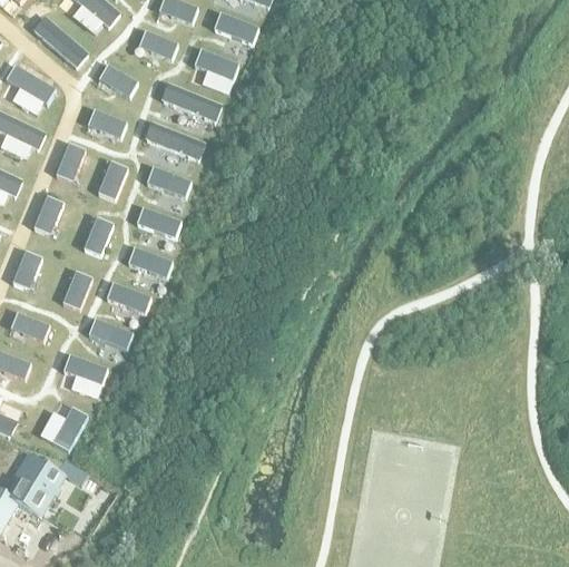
[(120,13),(104,0),(76,0),(108,28),(120,13)]
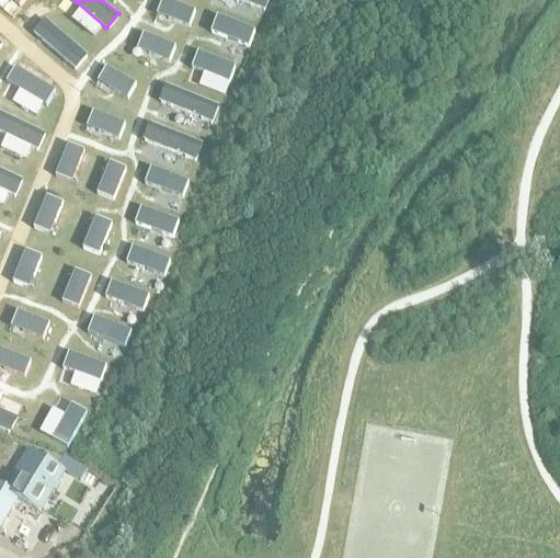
[(193,7),(174,0),(159,0),(156,12),(186,23),(193,7)]
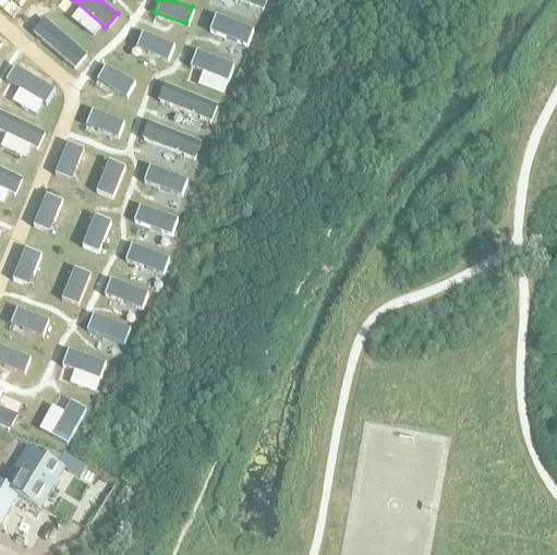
[(252,26),(214,12),(207,28),(245,43),(252,26)]
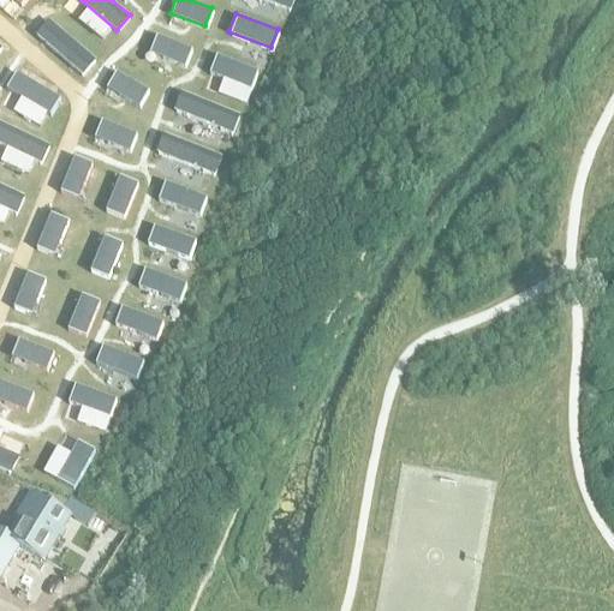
[(94,57),(48,17),(35,33),(79,71),(94,57)]
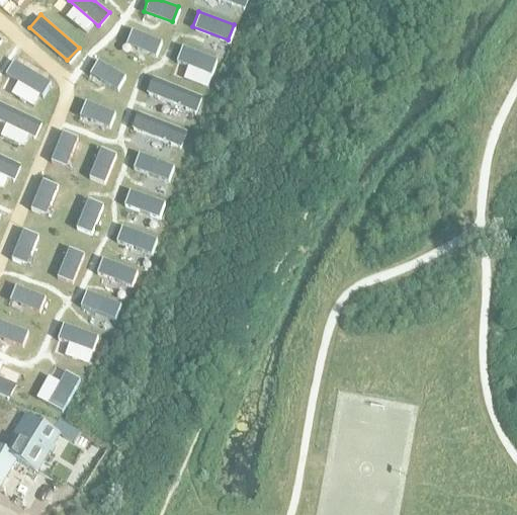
[(155,55),(160,39),(131,28),(124,43),(155,55)]
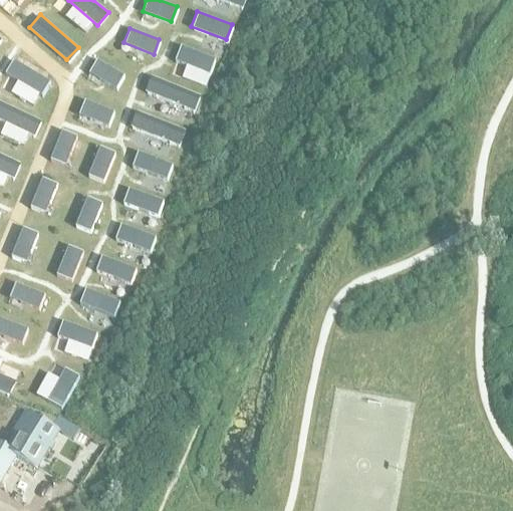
[(214,57),(180,44),(174,59),(208,72),(214,57)]
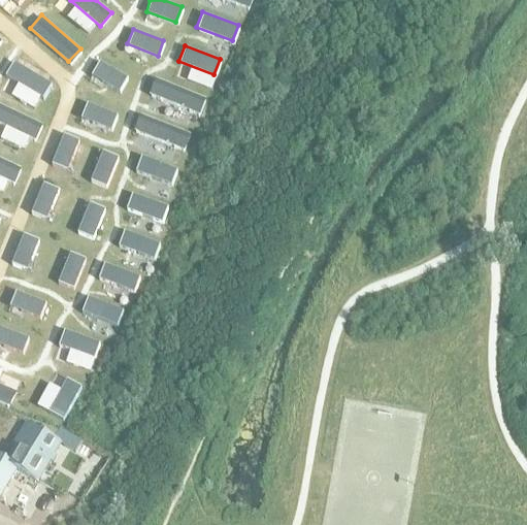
[(126,75),(99,60),(91,74),(118,90),(126,75)]
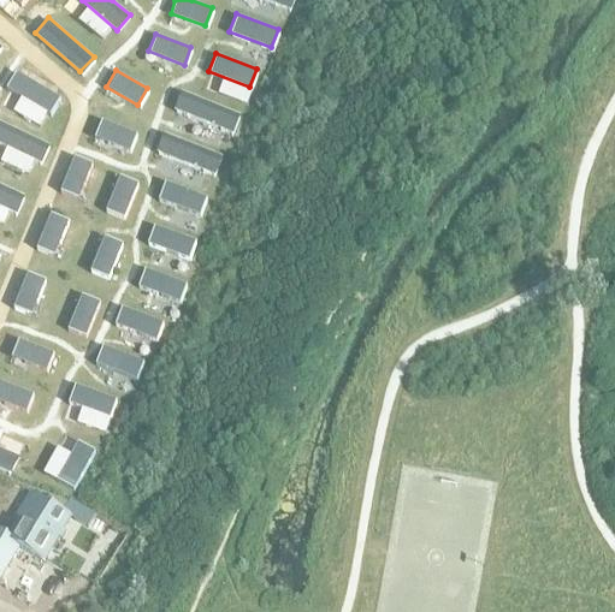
[(58,95),(16,72),(7,87),(49,111),(58,95)]
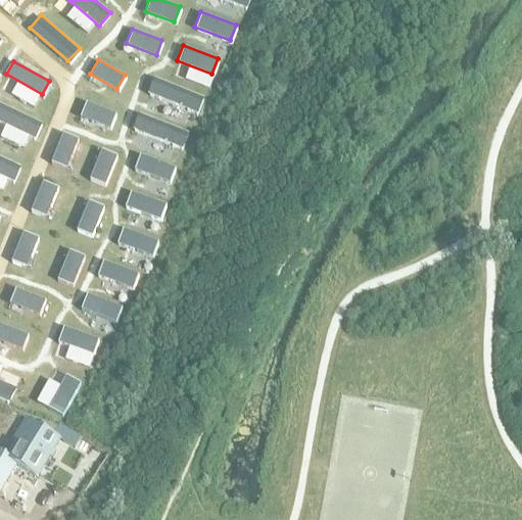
[(197,110),(203,95),(153,76),(147,91),(197,110)]
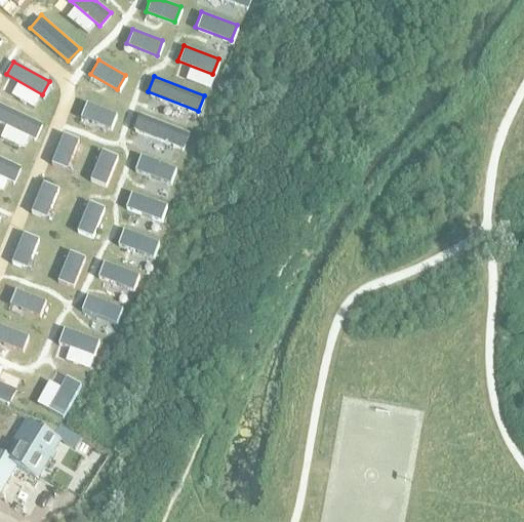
[(40,121),(0,101),(0,119),(33,135),(40,121)]
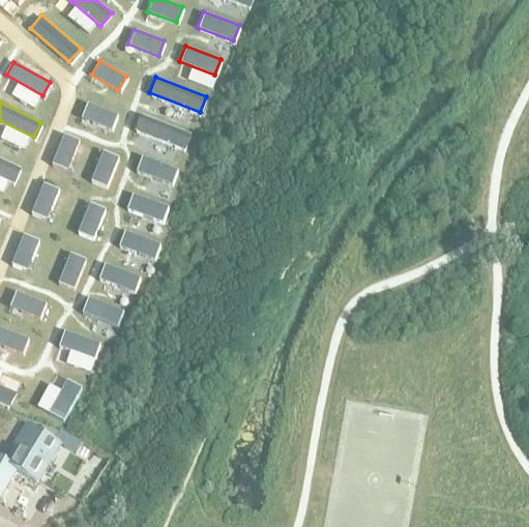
[(111,128),(117,114),(87,101),(81,117),(111,128)]
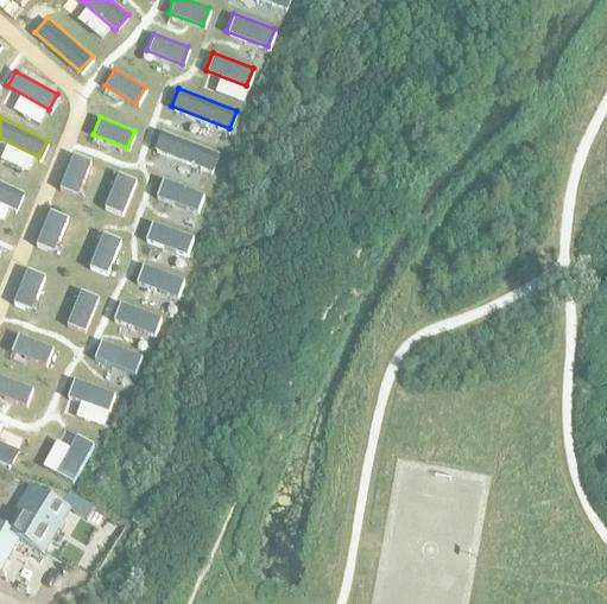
[(219,152),(160,129),(153,148),(210,171),(219,152)]
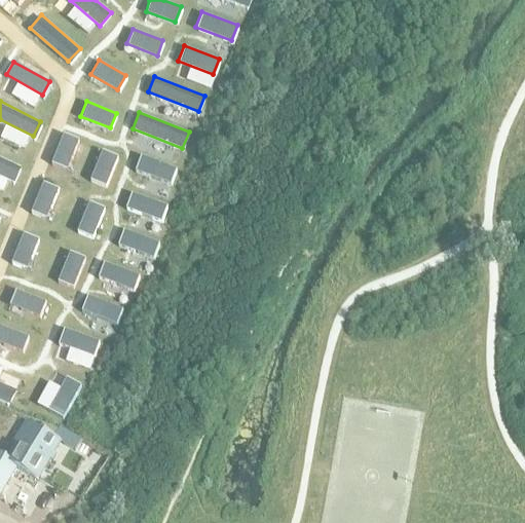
[(66,167),(77,138),(62,133),(50,161),(66,167)]
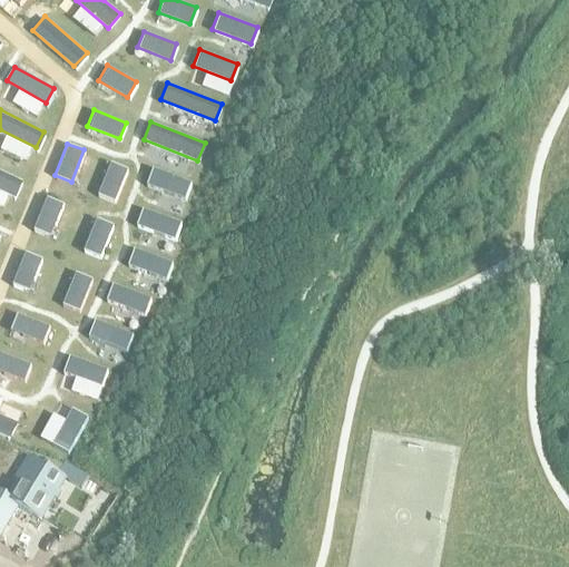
[(127,168),(110,162),(96,193),(113,199),(127,168)]
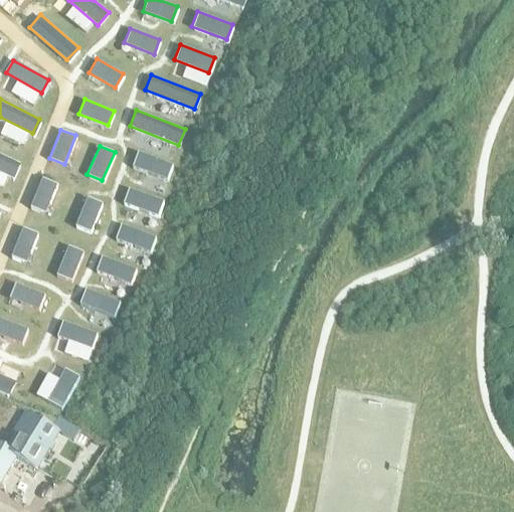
[(172,163),(138,151),(132,166),(166,178),(172,163)]
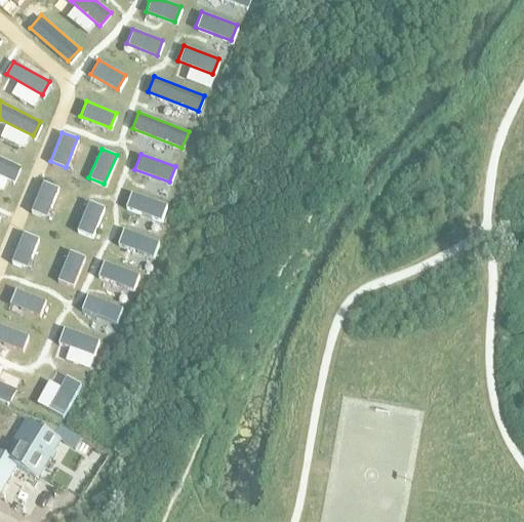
[(19,165),(0,156),(0,174),(12,181),(19,165)]
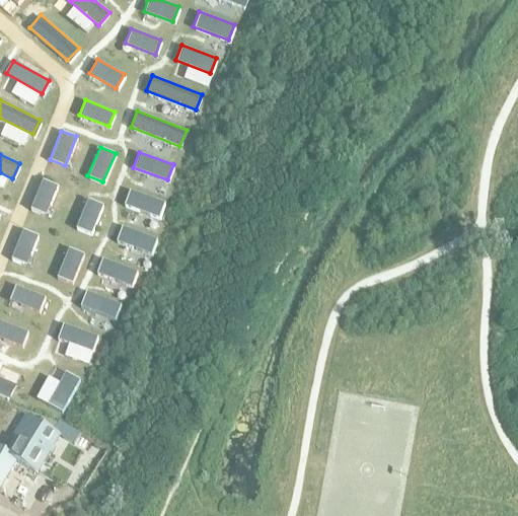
[(45,213),(56,185),(42,178),(30,207),(45,213)]
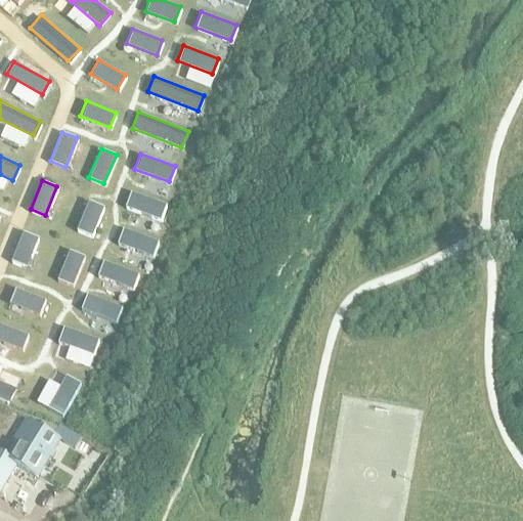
[(160,218),(165,203),(130,189),(125,206),(160,218)]
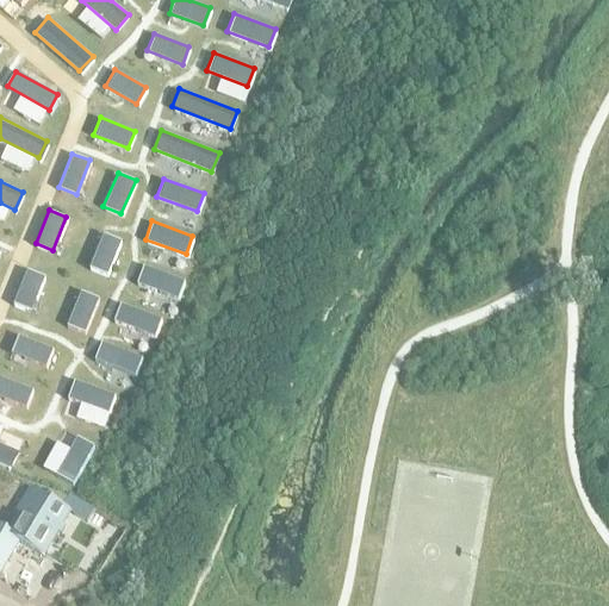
[(120,239),(103,232),(88,267),(106,274),(120,239)]
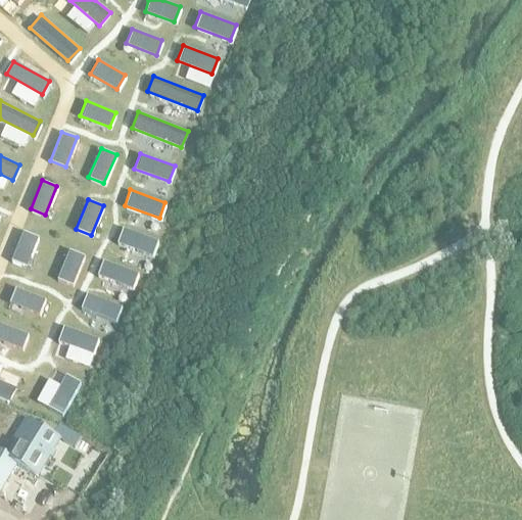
[(152,254),(157,239),(123,227),(117,242),(152,254)]
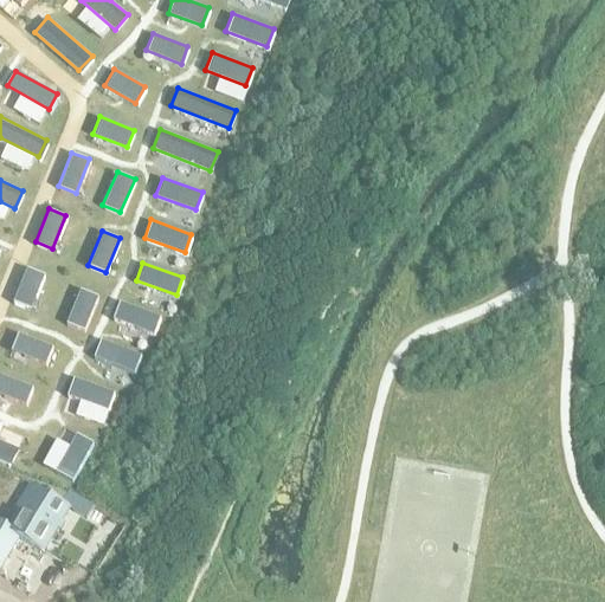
[(31,306),(44,273),(25,266),(12,301),(31,306)]
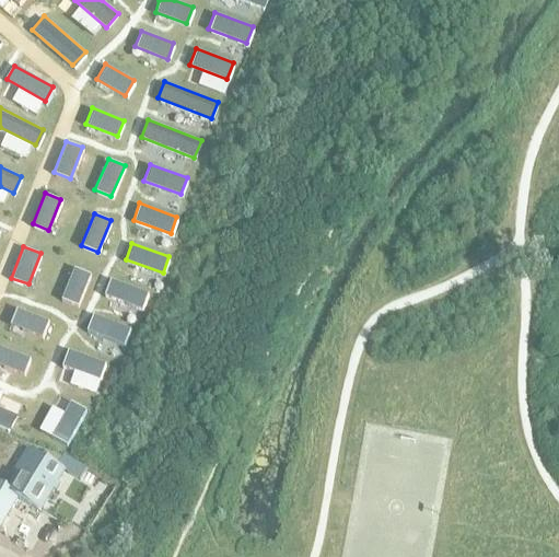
[(78,303),(89,273),(72,266),(60,298),(78,303)]
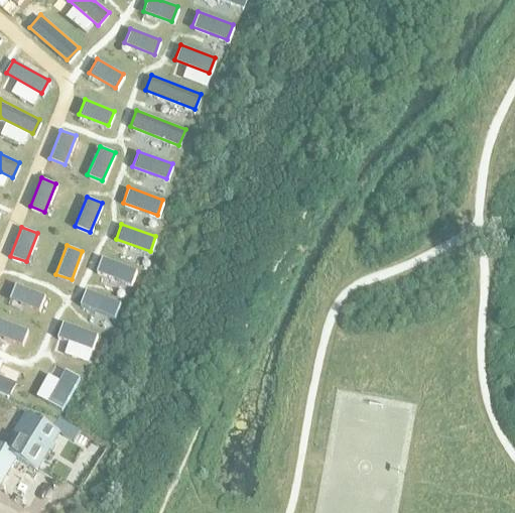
[(129,282),(135,267),(102,255),(96,270),(129,282)]
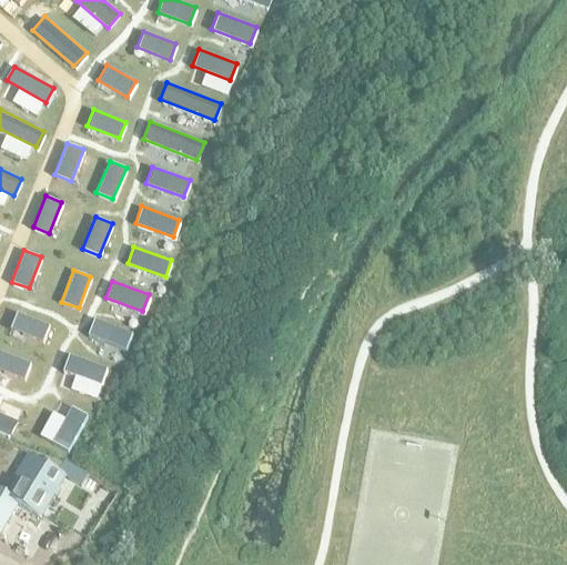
[(41,340),(48,324),(16,311),(9,328),(41,340)]
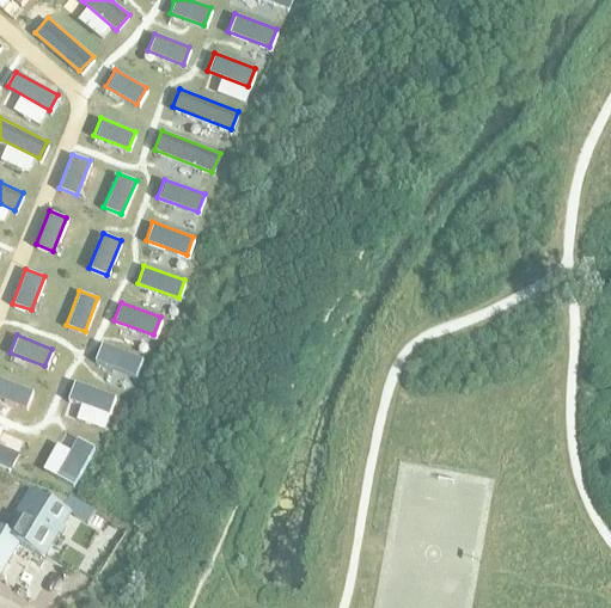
[(135,375),(142,357),(102,342),(95,360),(135,375)]
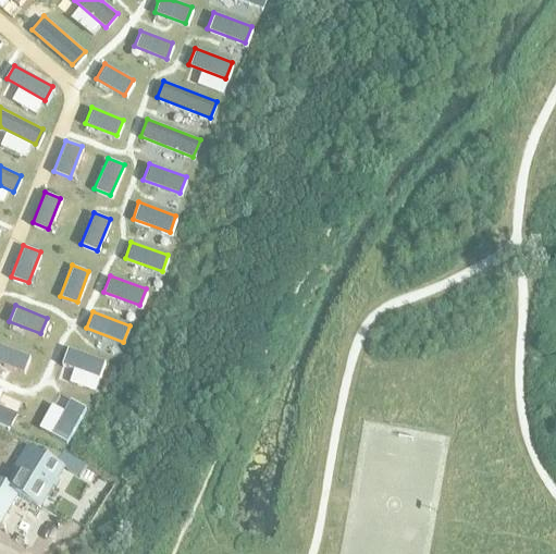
[(0,361),(23,370),(28,355),(20,351),(0,343),(0,361)]
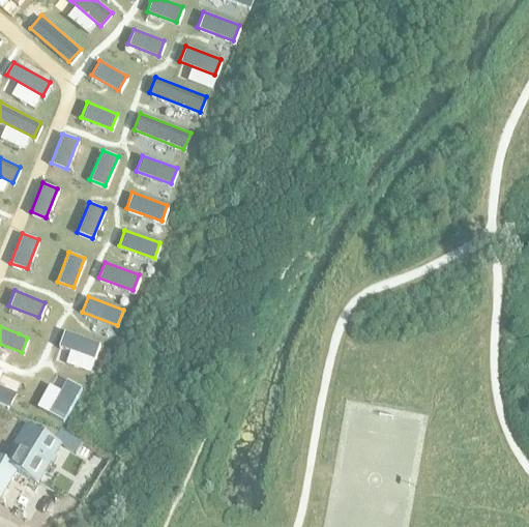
[(92,357),(97,342),(63,329),(57,345),(92,357)]
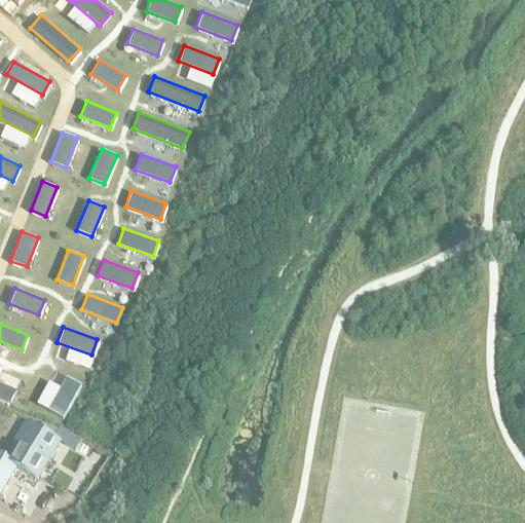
[(63,415),(79,382),(64,375),(47,407),(63,415)]
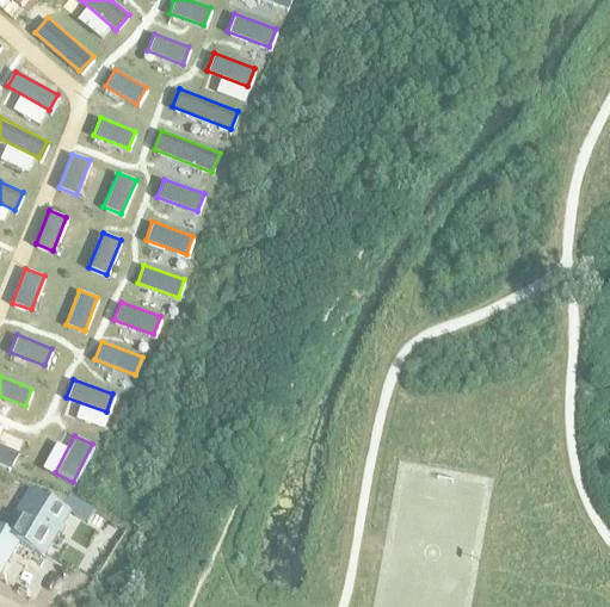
[(0,464),(10,469),(19,451),(0,441),(0,464)]
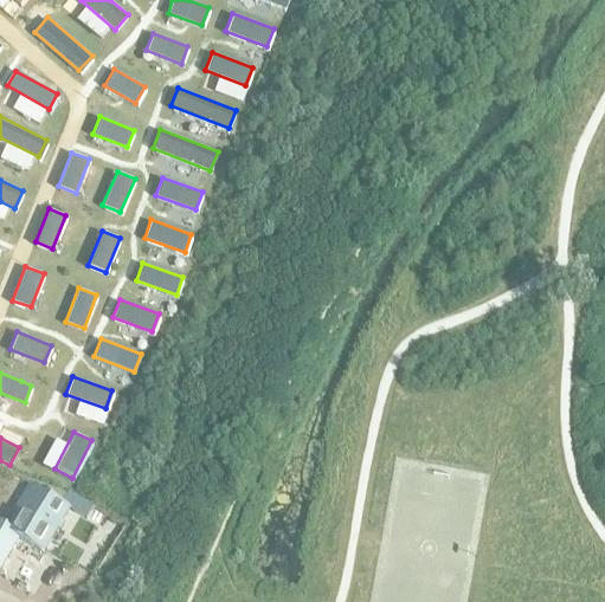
[(19,511),(15,517),(10,528),(4,524),(1,530),(0,530),(0,550),(6,554),(17,533),(42,549),(43,548),(38,545),(62,504),(66,506),(30,485),(15,509),(19,511)]
